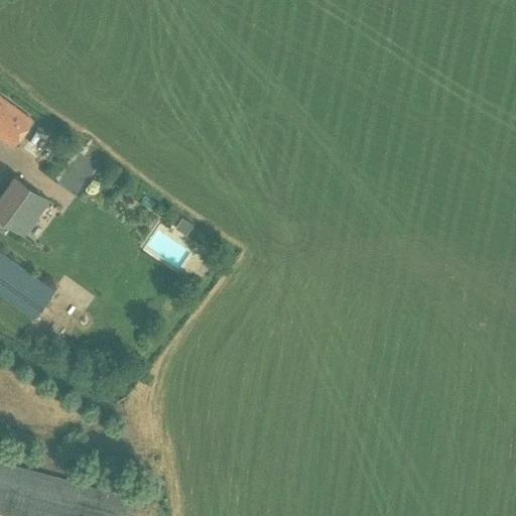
[(31,121),(0,98),(0,135),(13,146),(31,121)]
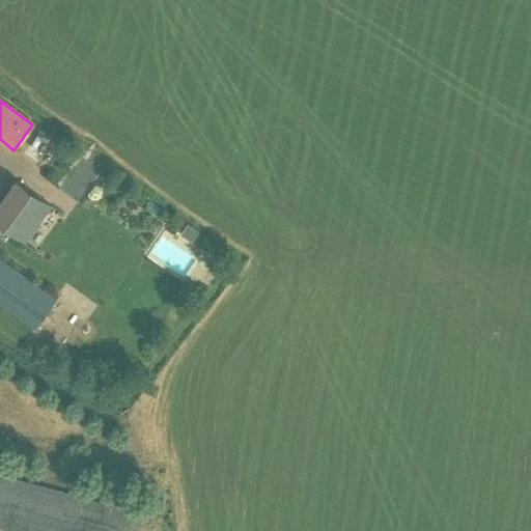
[(79,151),(53,183),(72,198),(98,167),(79,151)]
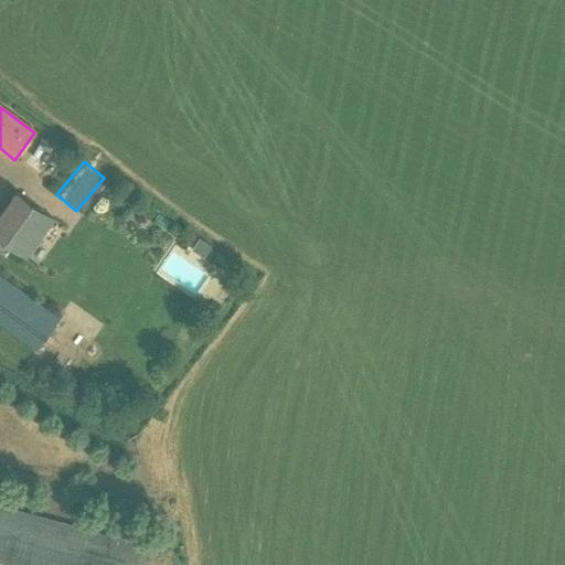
[(6,244),(25,259),(55,219),(34,204),(6,244)]
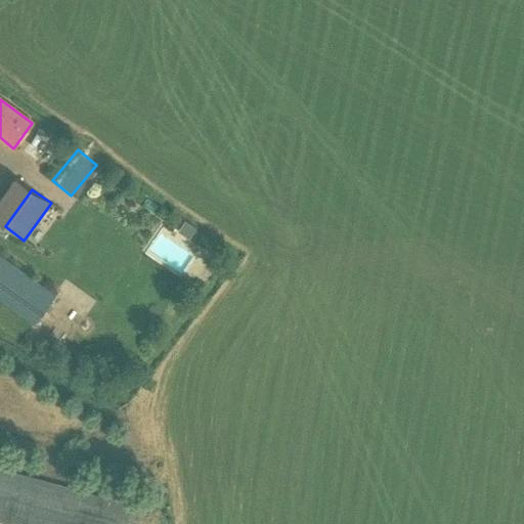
[(195,228),(185,221),(178,231),(188,238),(195,228)]
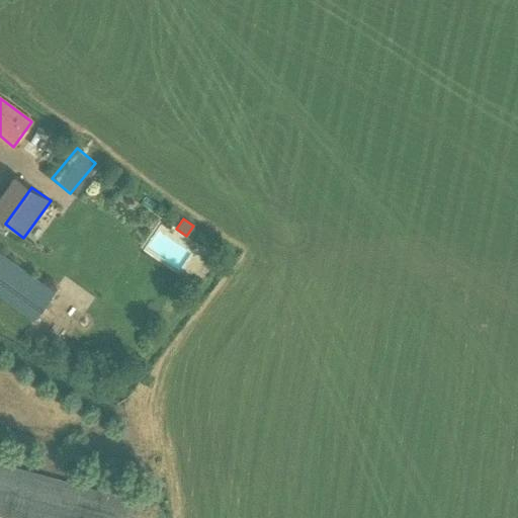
[(0,252),(0,296),(33,322),(54,292),(0,252)]
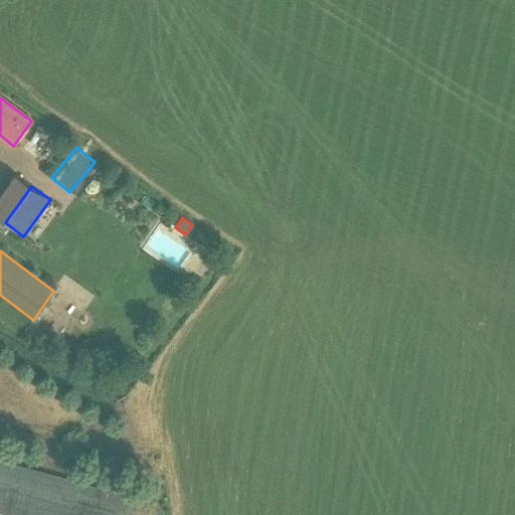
[(0,514),(130,514),(135,497),(0,460),(0,514)]
